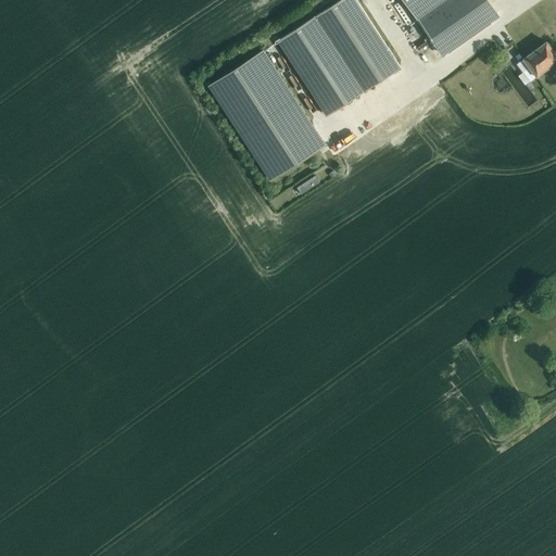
[(356,0),(341,0),(316,17),(279,41),(327,114),(364,90),(400,66),(356,0)]
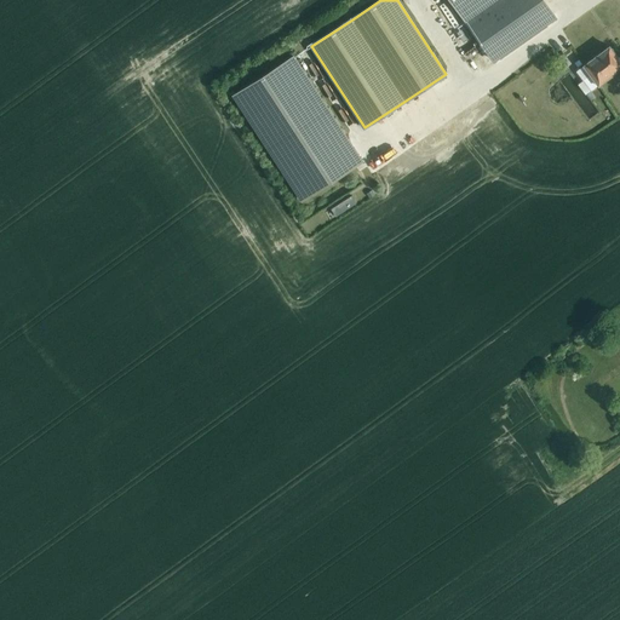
[(452,0),(495,61),(556,18),(543,0),(452,0)]
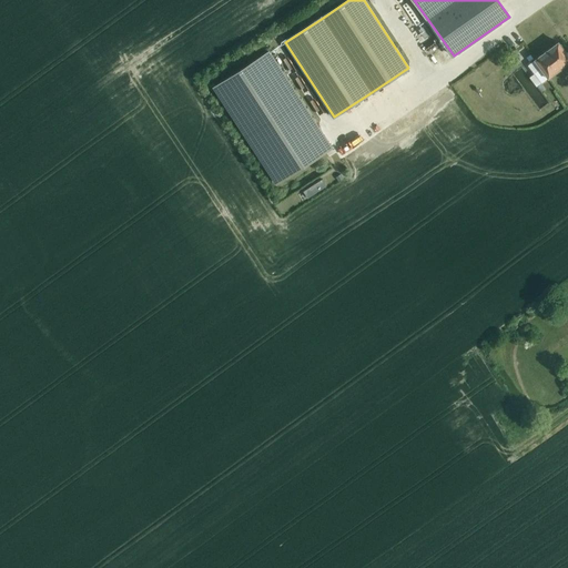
[(425,41),(432,38),(426,27),(419,29),(425,41)]
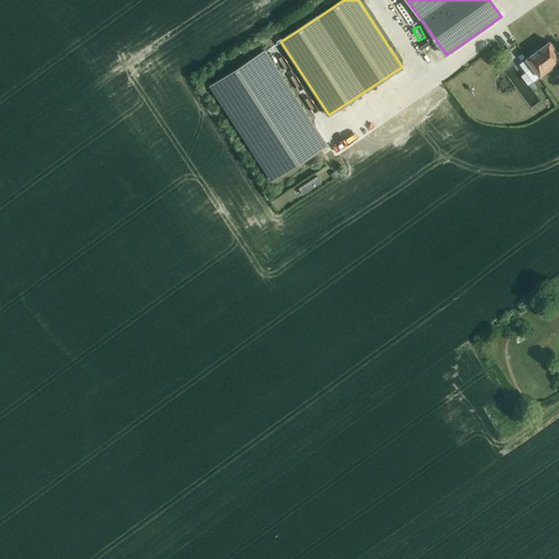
[(558,62),(558,52),(550,42),(526,59),(540,76),(558,62)]
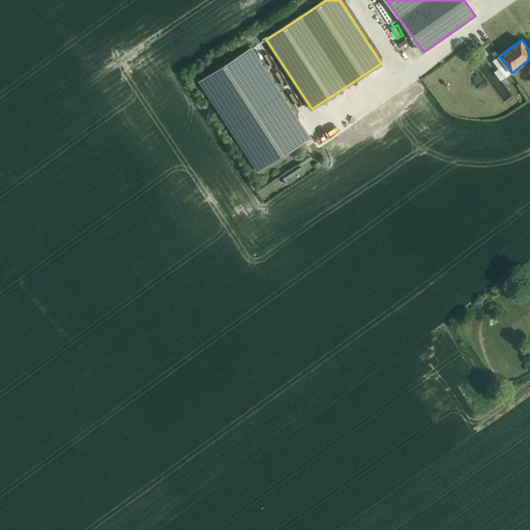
[(252,47),(199,81),(258,173),(311,138),(252,47)]
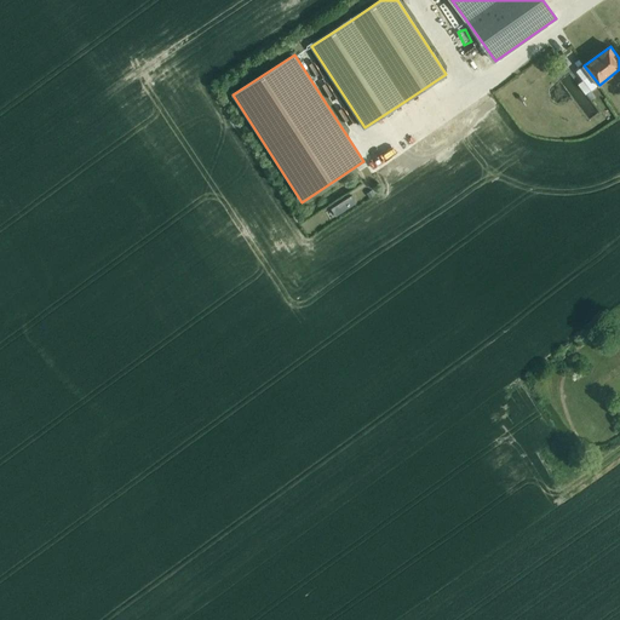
[(351,196),(332,210),(336,217),(356,204),(351,196)]
